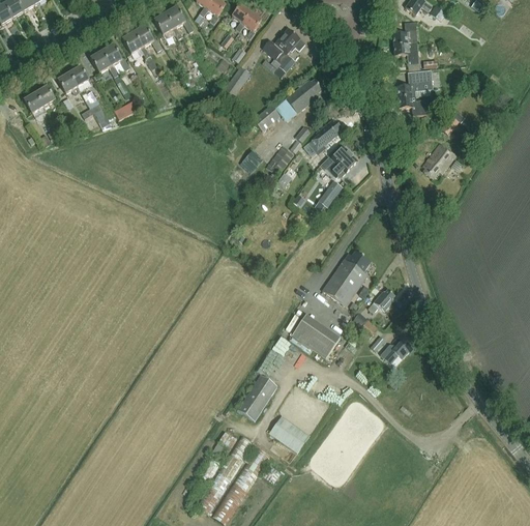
[(0,23),(1,25),(12,18),(2,0),(0,0),(0,1),(1,3),(0,3),(0,23)]
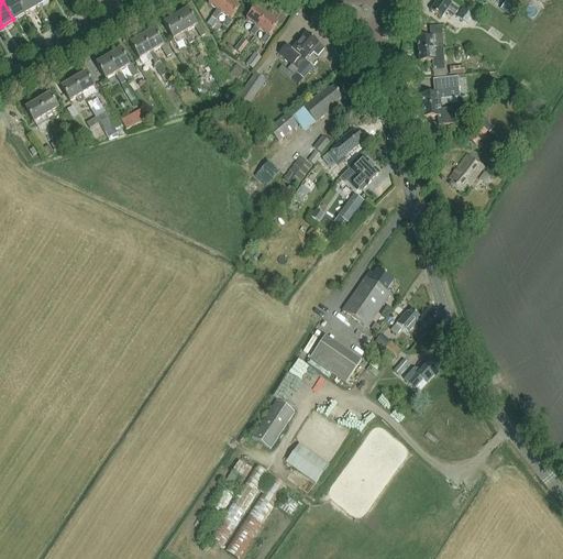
[(2,0),(13,19),(24,12),(17,0),(8,0),(6,1),(4,0),(2,0)]
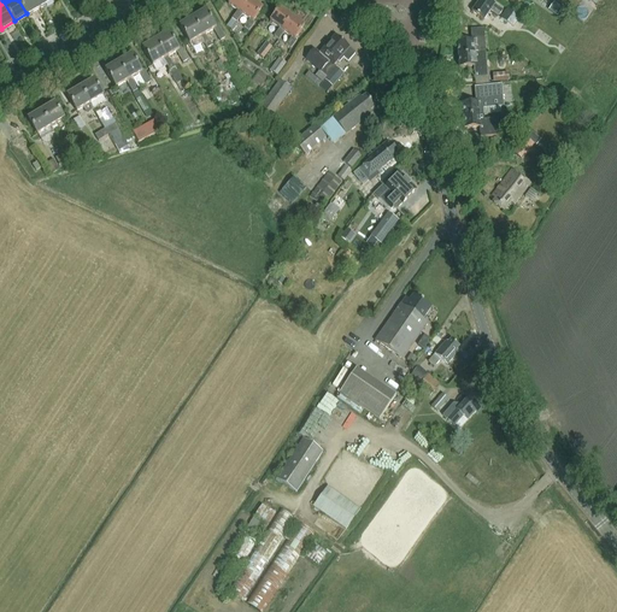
[(18,0),(27,13),(40,5),(36,0),(18,0)]
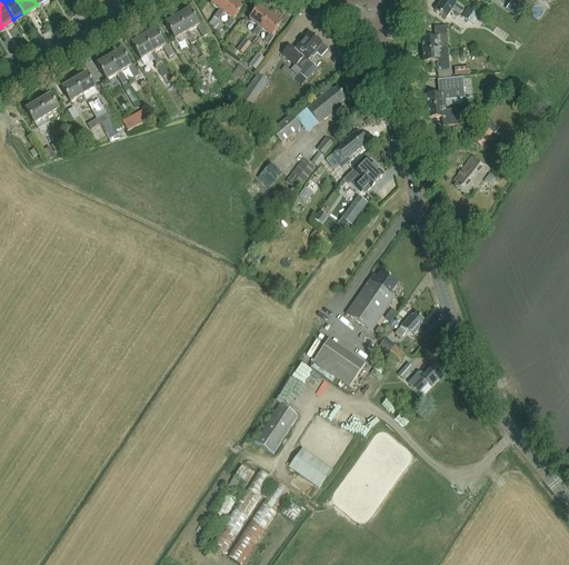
[(213,15),(216,16),(228,0),(210,0),(209,1),(218,7),(213,15)]
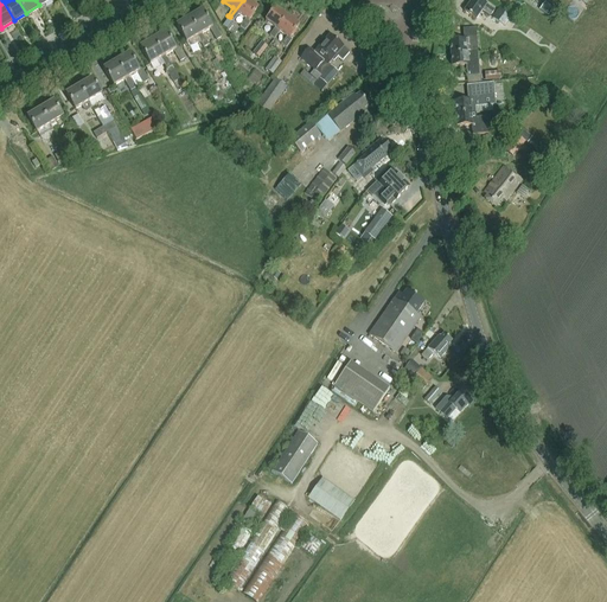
[(243,0),(230,17),(232,18),(237,11),(244,17),(240,24),(244,27),(250,19),(249,18),(257,5),(250,0),(243,0)]
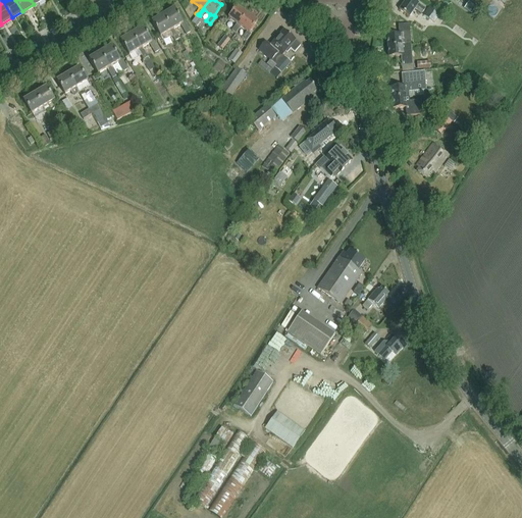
[(403,0),(399,7),(410,14),(415,6),(421,11),(425,5),(417,0),(403,0)]
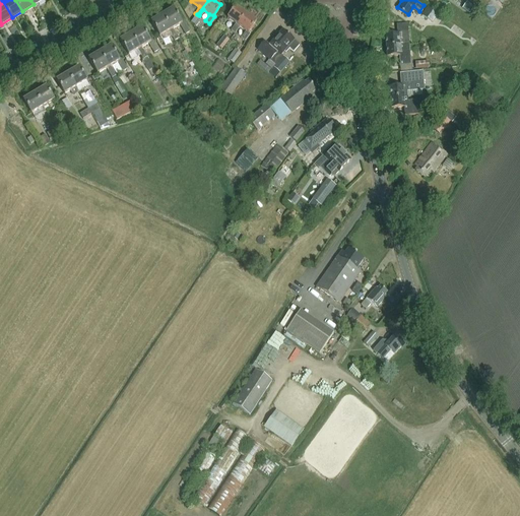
[(473,2),(470,0),(467,0),(463,6),(468,9),(473,2)]
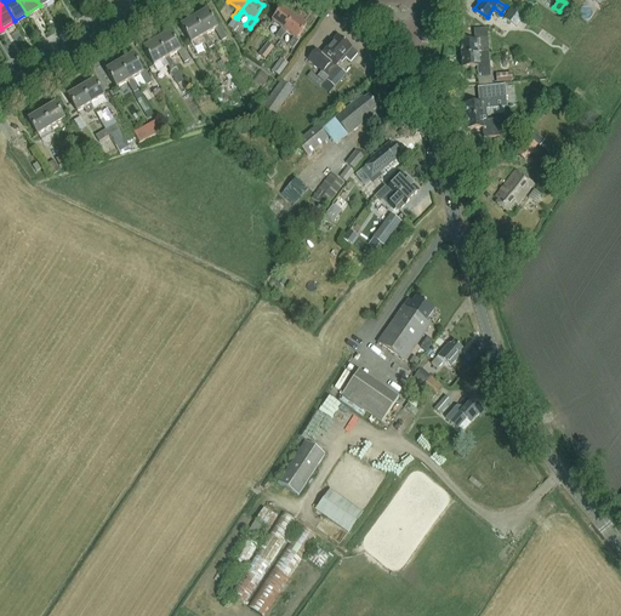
[(511,4),(503,15),(517,23),(524,12),(511,4)]
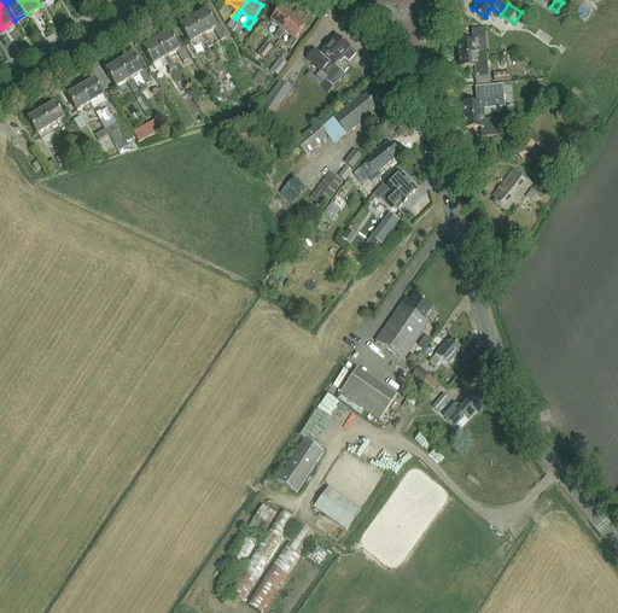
[(278,35),(293,15),(280,5),(269,18),(279,25),(274,33),(278,35)]
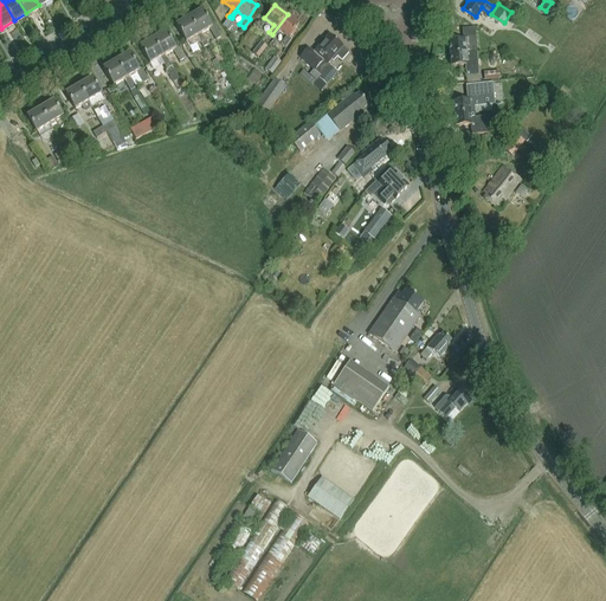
[(188,13),(206,43),(208,41),(201,30),(210,26),(216,37),(221,33),(214,21),(212,23),(201,6),(188,13)]
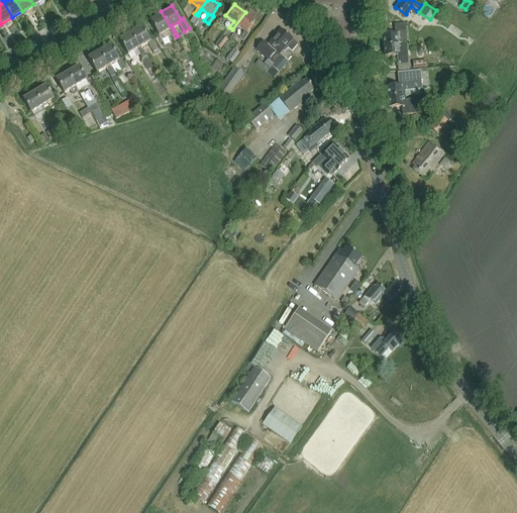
[(173,38),(176,36),(161,11),(149,18),(159,33),(168,28),(173,38)]
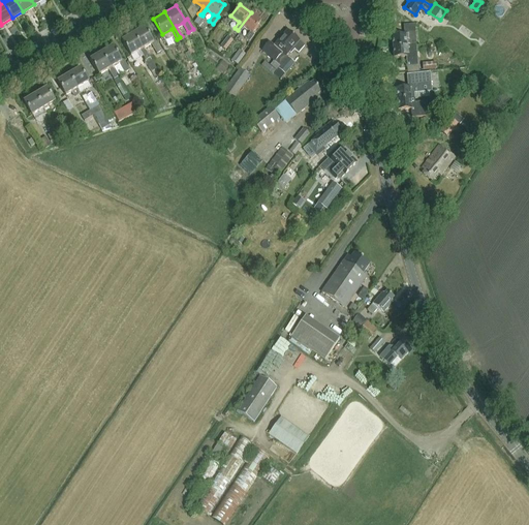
[(238,30),(239,31),(243,25),(249,29),(245,35),(249,38),(254,31),(252,30),(260,20),(251,12),(238,30)]
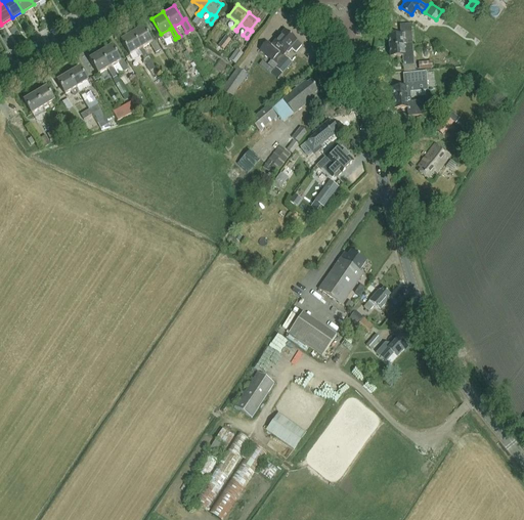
[(200,26),(205,19),(201,16),(197,23),(200,26)]
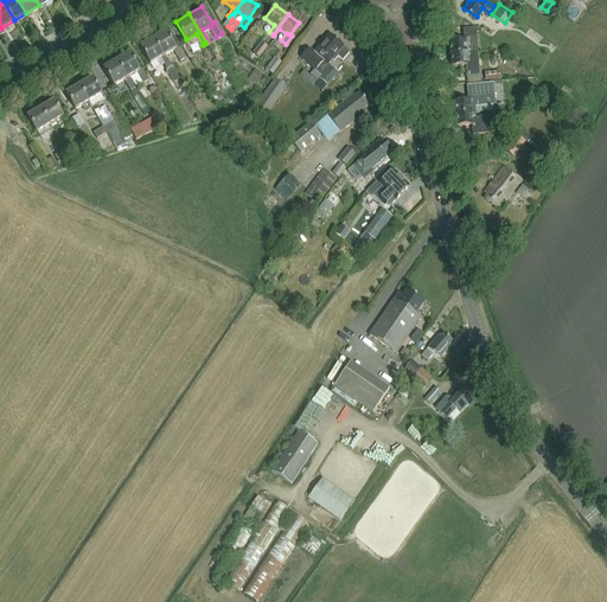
[(475,25),(473,25),(462,25),(464,37),(448,38),(449,52),(477,50),(477,43),(475,25)]
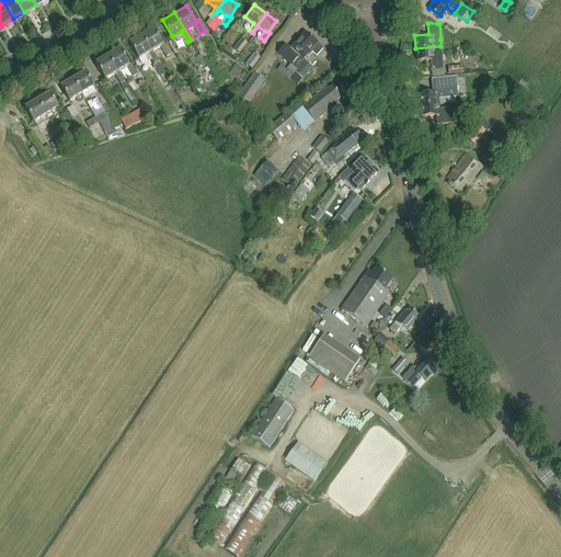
[(140,32),(157,59),(159,58),(153,48),(160,44),(165,54),(171,52),(164,40),(162,41),(153,25),(140,32)]
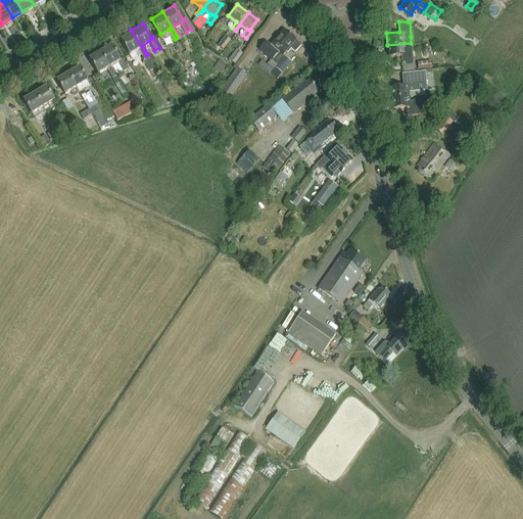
[(283,52),(287,47),(289,49),(291,46),(295,49),(301,42),(284,27),(271,42),(267,38),(258,47),(272,58),(279,49),(279,50),(282,53),(283,52)]
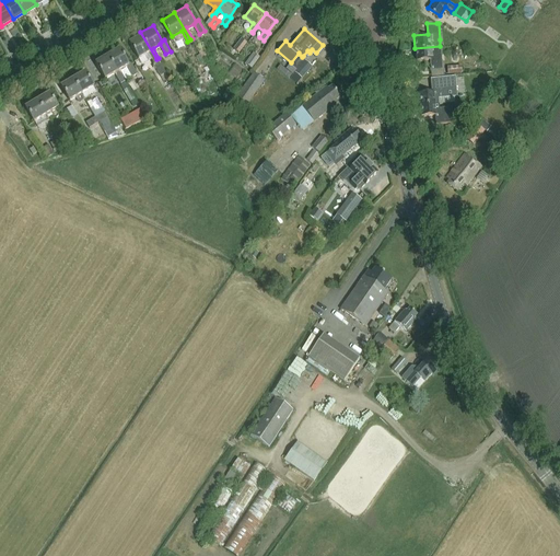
[(154,60),(156,59),(140,32),(128,39),(138,57),(148,50),(154,61),(154,60)]
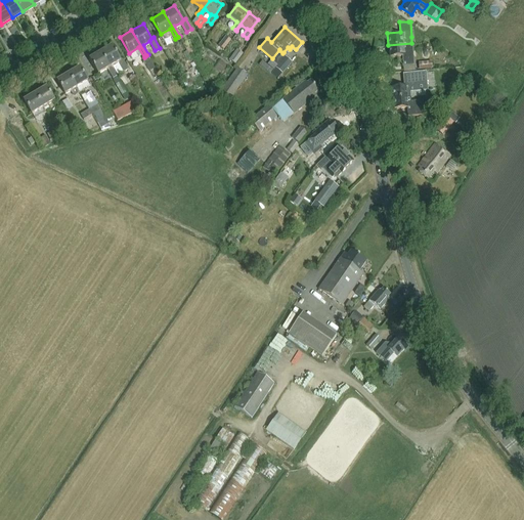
[(225,33),(218,42),(223,46),(231,37),(225,33)]
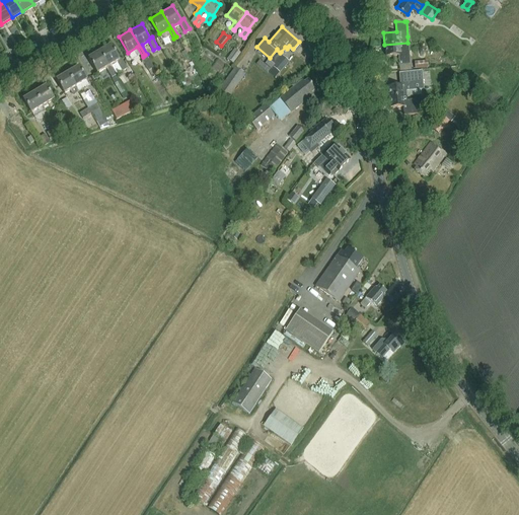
[(99,49),(114,74),(116,72),(110,63),(117,60),(122,69),(127,66),(121,55),(119,57),(110,42),(99,49)]
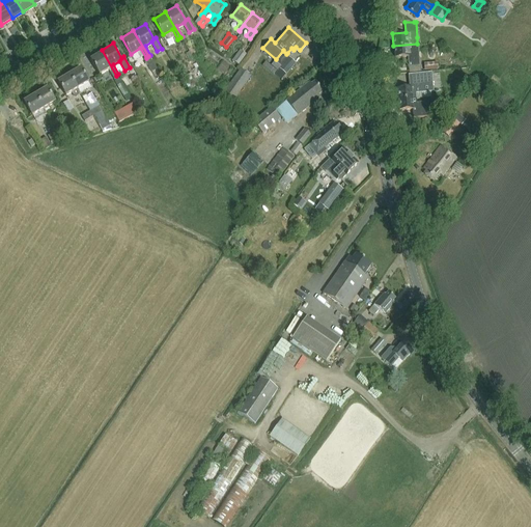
[(417,44),(393,46),(394,56),(407,55),(408,64),(418,63),(417,48),(418,48),(417,44)]
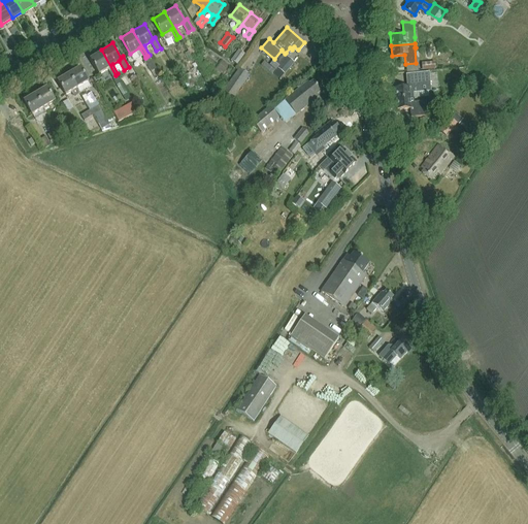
[(211,45),(205,53),(215,60),(221,54),(211,45)]
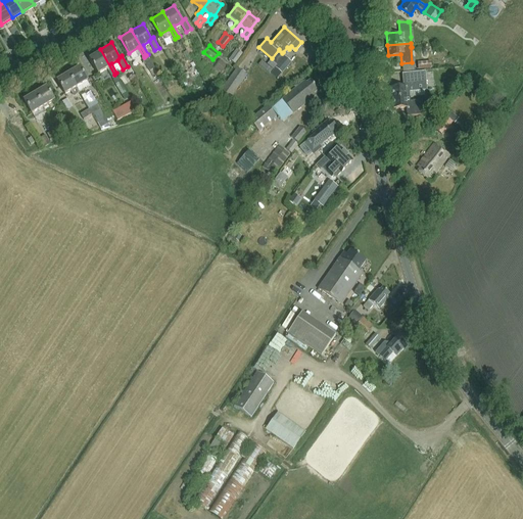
[(236,45),(229,56),(235,61),(243,50),(236,45)]
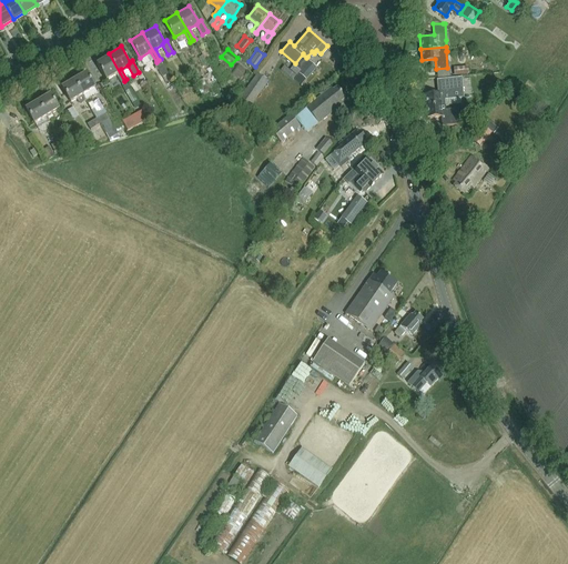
[(122,82),(124,81),(109,53),(97,60),(105,78),(117,72),(122,82)]
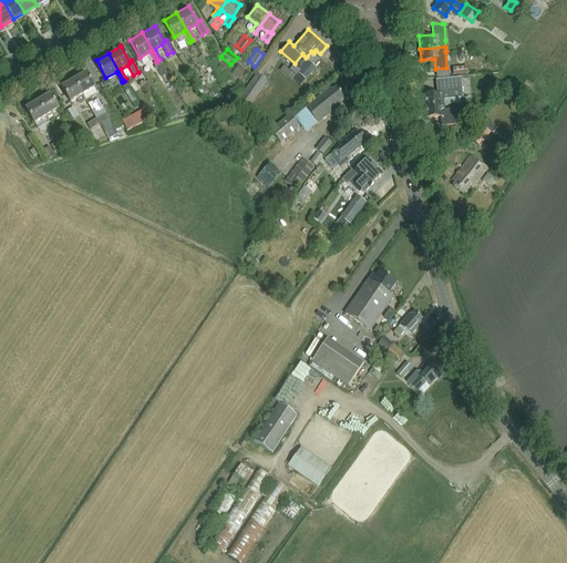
[(306,58),(301,54),(295,63),(292,62),(289,67),(297,73),(295,77),(300,81),(305,75),(306,77),(316,64),(307,57),(306,58)]
